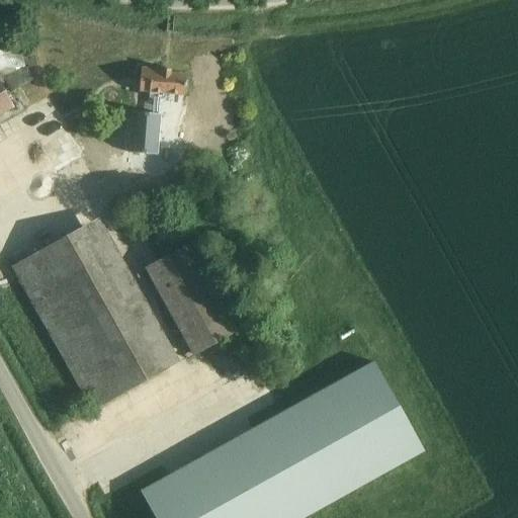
[(22,48),(0,52),(0,76),(0,78),(13,75),(12,69),(17,68),(17,70),(26,68),(25,63),(33,62),(30,48),(22,50),(22,48)]
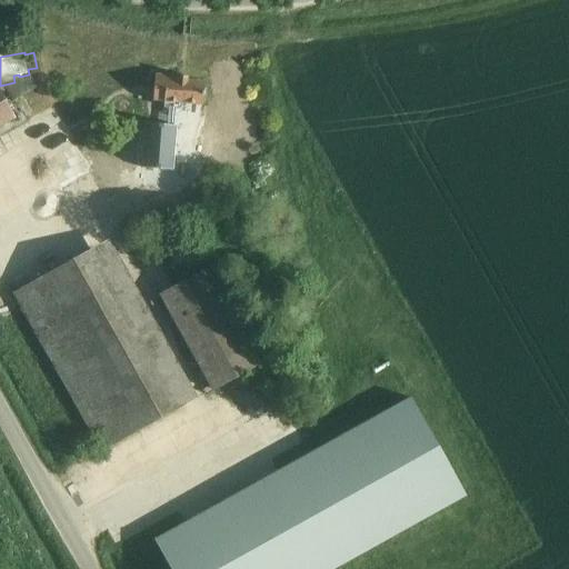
[(108,92),(132,89),(130,76),(116,78),(117,81),(107,83),(108,92)]
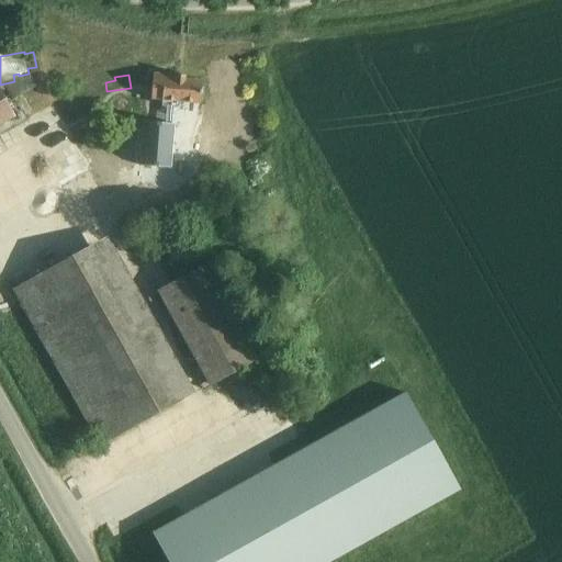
[(186,77),(153,75),(150,101),(161,101),(161,107),(178,109),(179,103),(199,104),(201,82),(184,81),(186,77)]
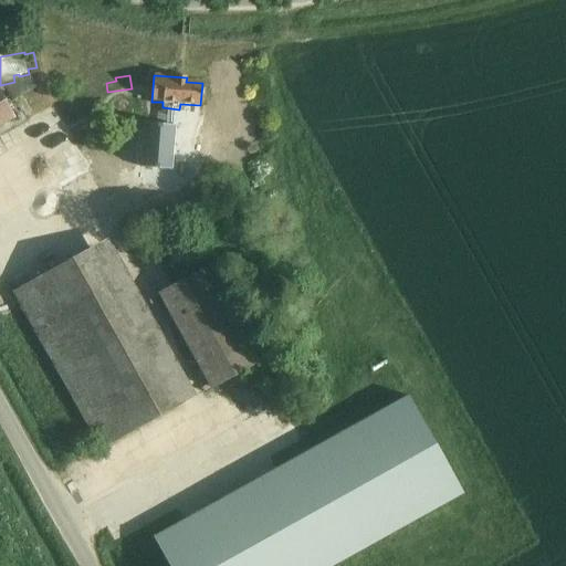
[(0,92),(0,127),(16,118),(0,92)]
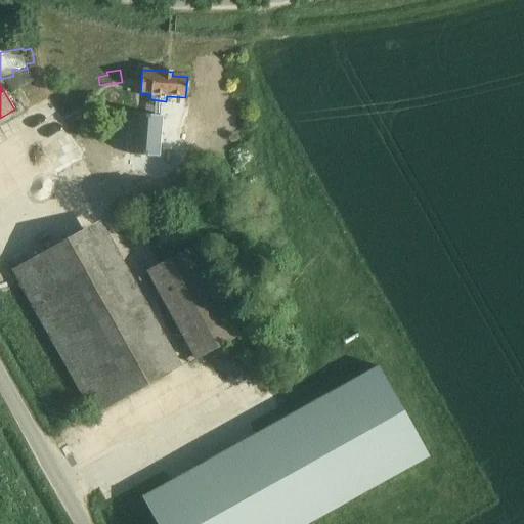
[(101,221),(14,270),(95,415),(181,366),(101,221)]
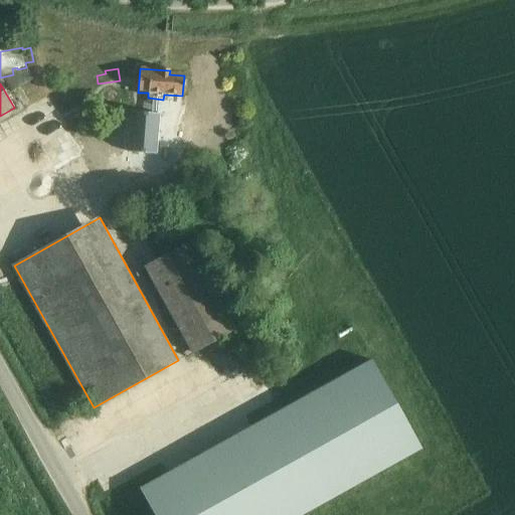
[(192,353),(234,330),(187,245),(145,269),(192,353)]
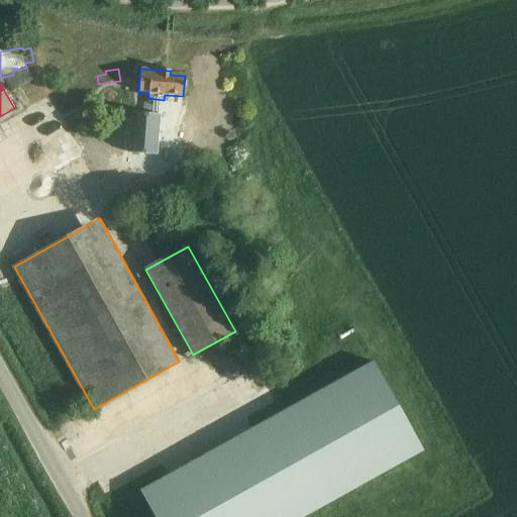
[(421,449),(374,365),(373,363),(140,492),(153,516),(304,516),(422,451),(421,449)]
